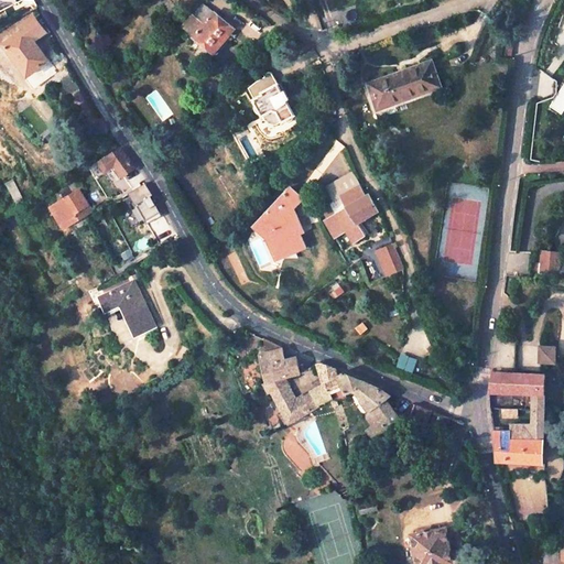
[(199,7),(191,18),(202,26),(210,15),(199,7)]
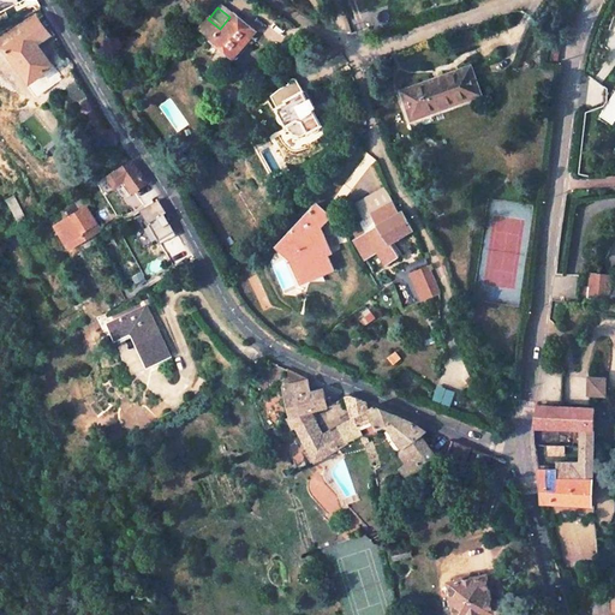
[(27,33),(6,48),(31,82),(54,66),(37,45),(51,34),(39,18),(23,29),(27,33)]
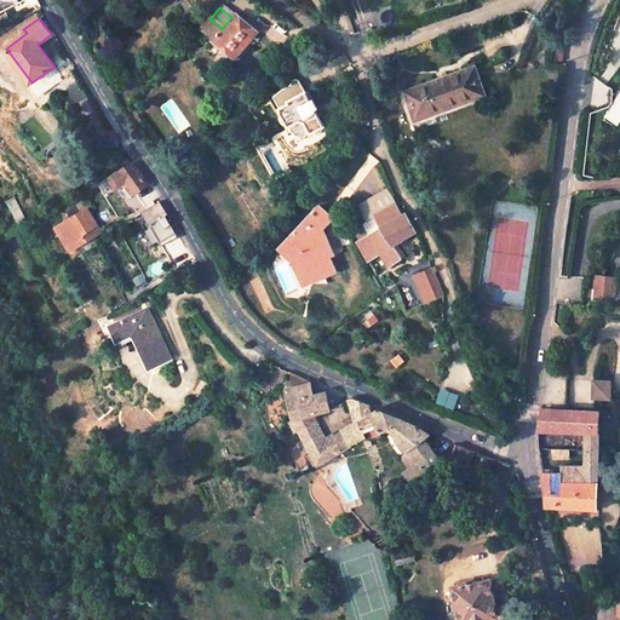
[(233,19),(214,40),(235,58),(253,35),(233,19)]
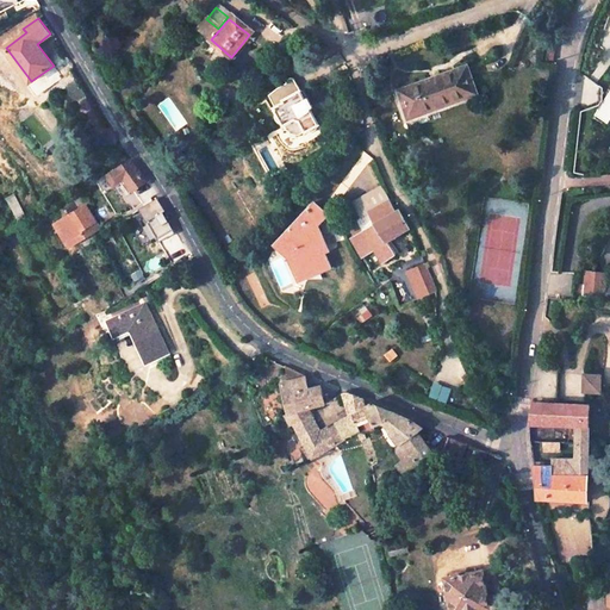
[(466,69),(397,92),(406,119),(475,97),(466,69)]
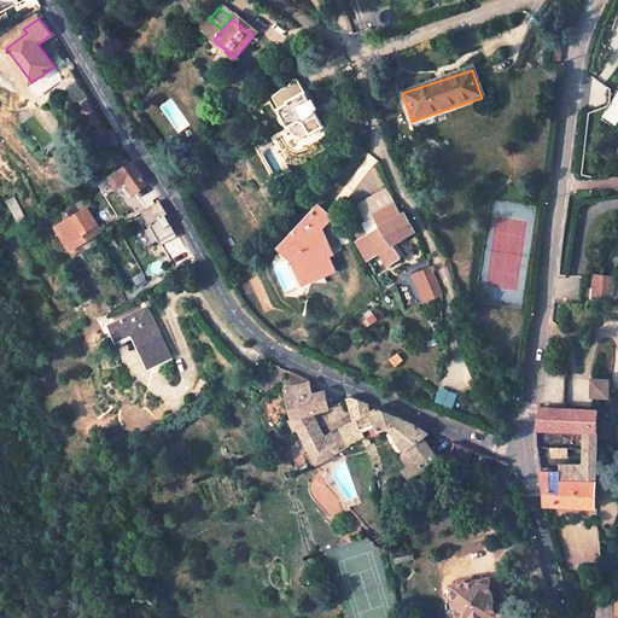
[(310,103),(304,93),(285,103),(286,105),(277,110),(278,114),(277,117),(277,120),(278,122),(279,124),(283,126),(284,126),(287,134),(290,135),(292,138),(295,138),(298,138),(302,136),(310,132),(312,134),(319,132),(321,128),(322,127),(312,108),(315,105),(313,101),(310,103)]
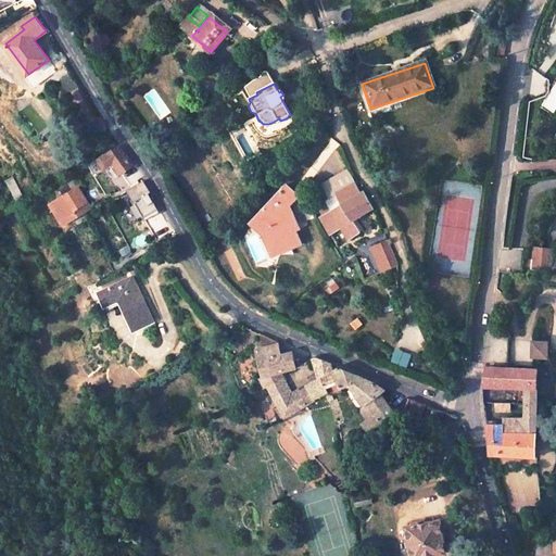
[(555,85),(543,105),(554,112),(555,109),(555,85)]
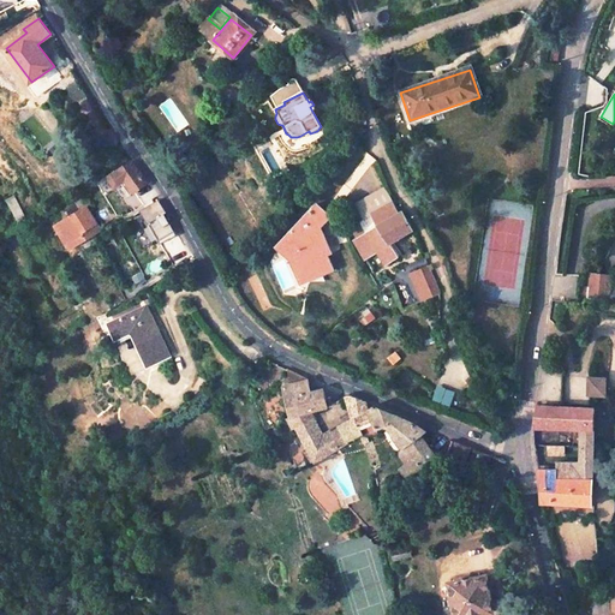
[(126,180),(135,192),(148,184),(132,161),(114,173),(113,172),(108,174),(112,180),(117,177),(121,183),(126,180)]
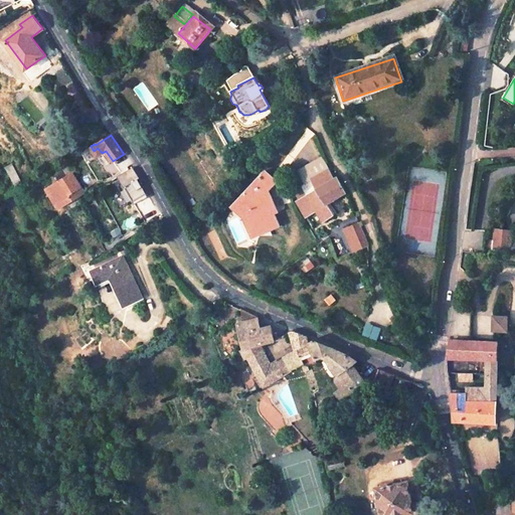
[(106,151),(102,153),(109,164),(113,161),(106,151)]
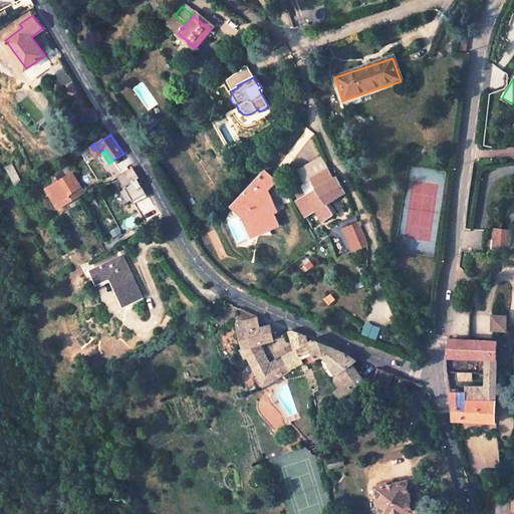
[(321,156),(295,170),(302,183),(309,179),(326,170),(328,170),(321,156)]
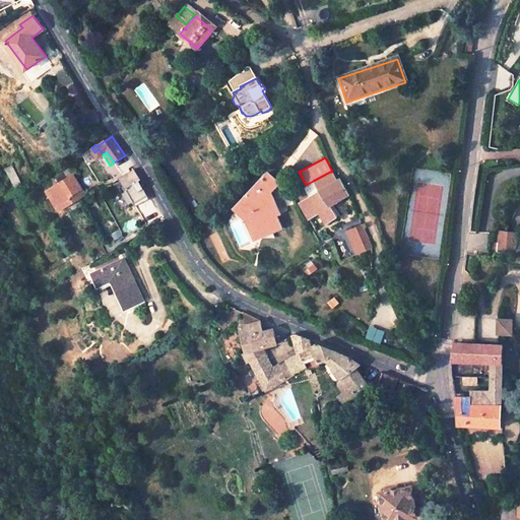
[(22,184),(12,166),(6,169),(16,187),(22,184)]
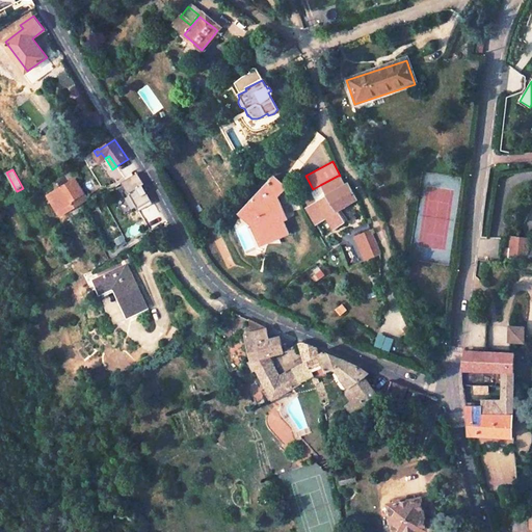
[(136,174),(123,182),(129,193),(140,187),(143,185),(136,174)]
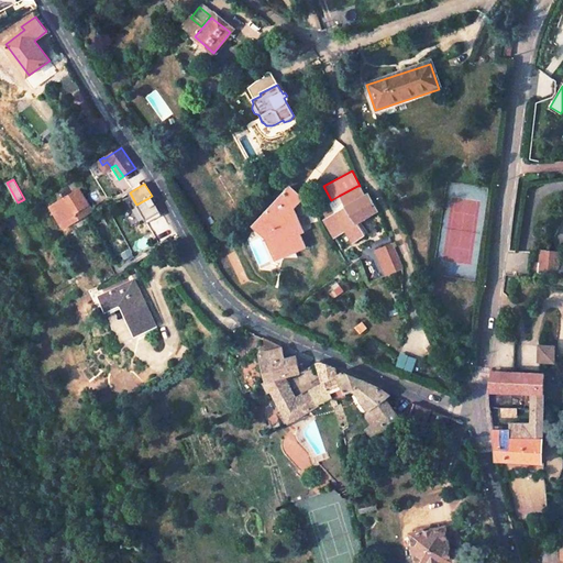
[(269,231),(283,254),(305,243),(287,211),(299,197),(287,186),(253,223),(265,234),(269,231)]
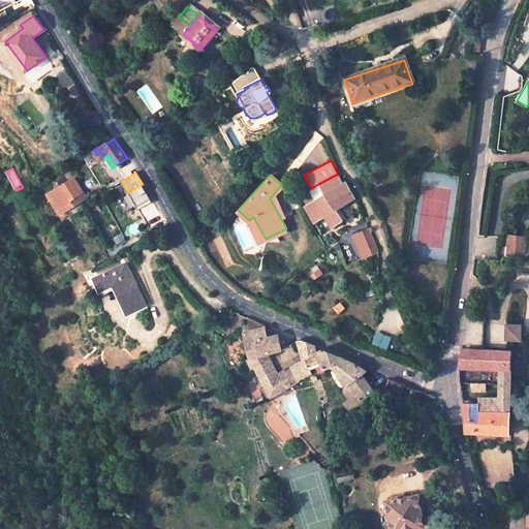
[(344,221),(337,208),(355,198),(348,182),(344,184),(342,181),(339,182),(336,175),(318,184),(324,195),(304,206),(313,223),(325,217),(331,228),(344,221)]
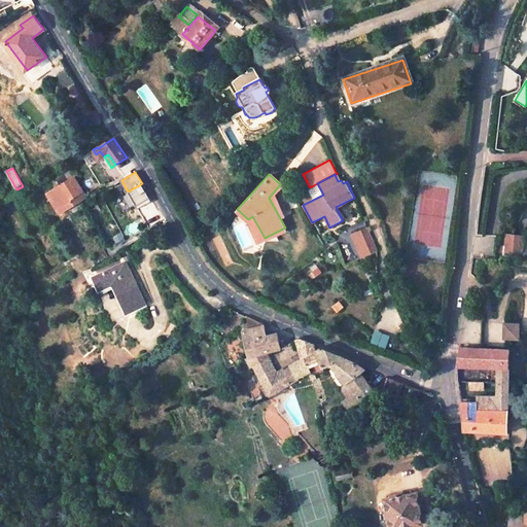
[(73,177),(49,191),(62,211),(73,204),(70,199),(81,191),(73,177)]
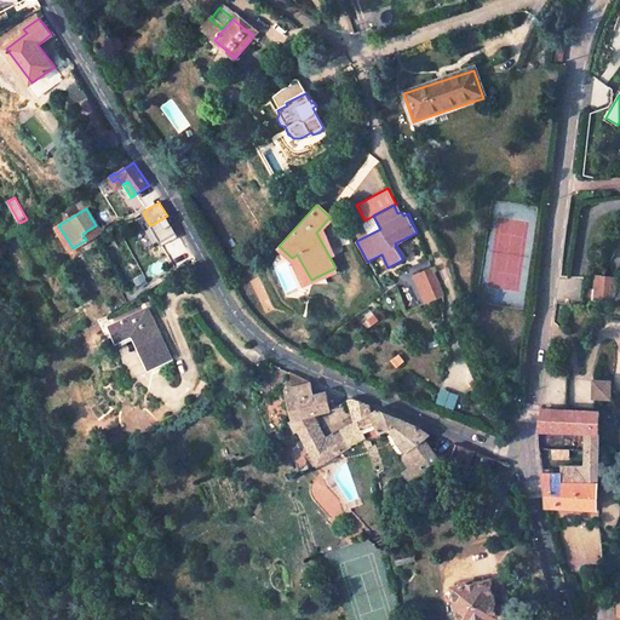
[(164,218),(150,225),(161,241),(173,234),(164,218)]
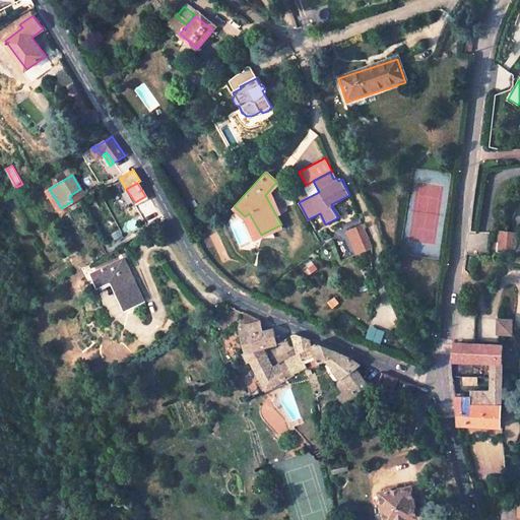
[(69,196),(72,201),(83,194),(80,189),(69,196)]
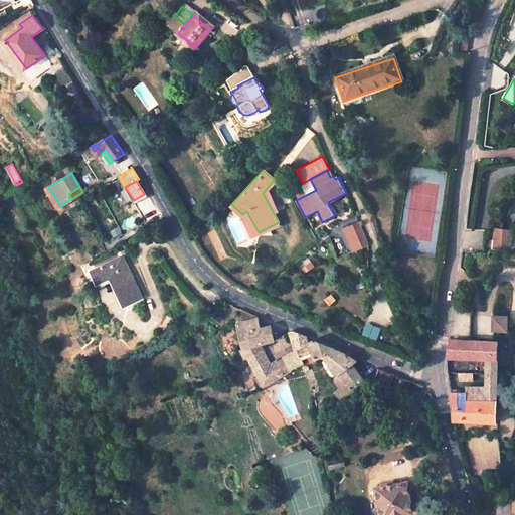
[(253,235),(259,232),(246,211),(242,214),(253,235)]
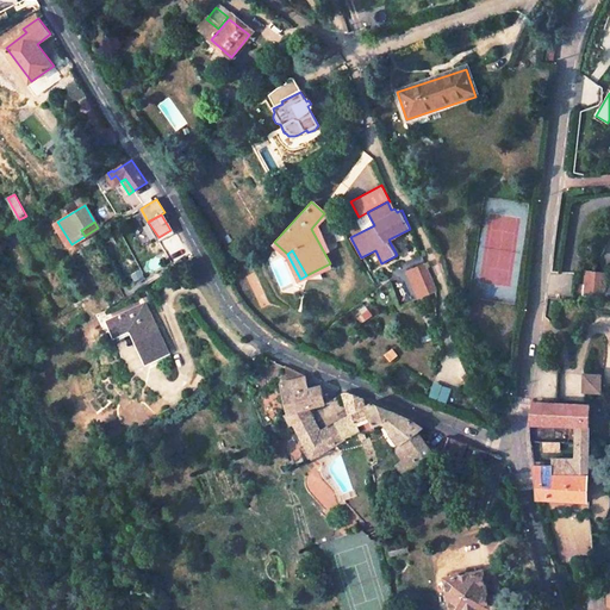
[(408,271),(419,298),(436,290),(425,262),(408,271)]
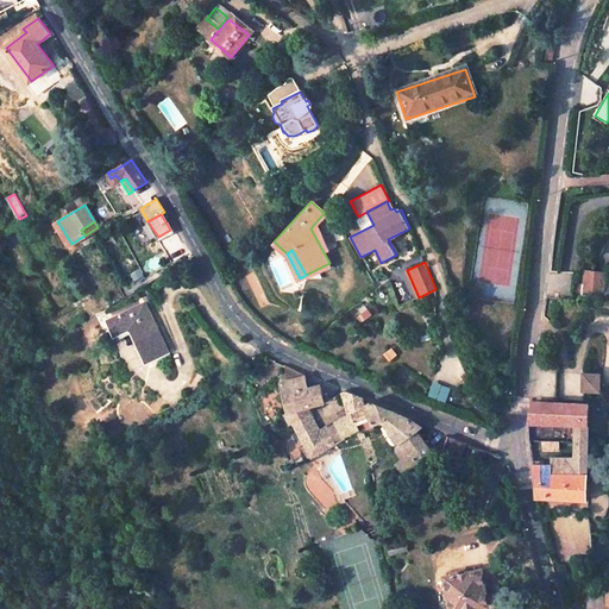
[(603,271),(582,270),(582,287),(576,287),(576,296),(602,296),(603,271)]
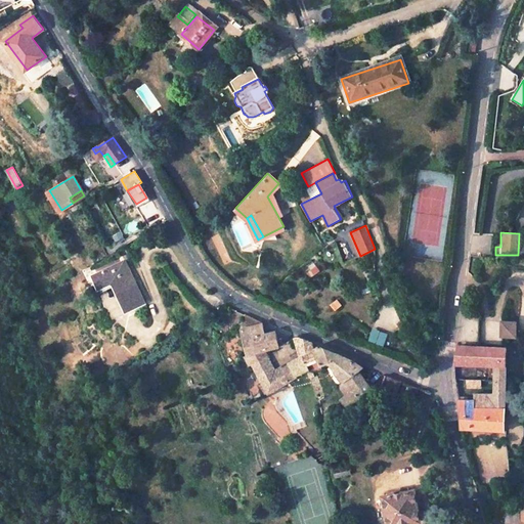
[(143,305),(125,263),(94,276),(100,289),(114,282),(128,312),(143,305)]
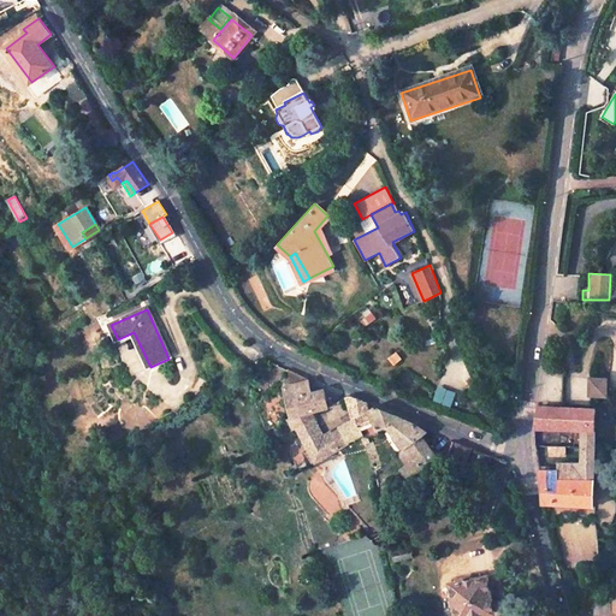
[(397,350),(389,357),(395,365),(403,359),(397,350)]
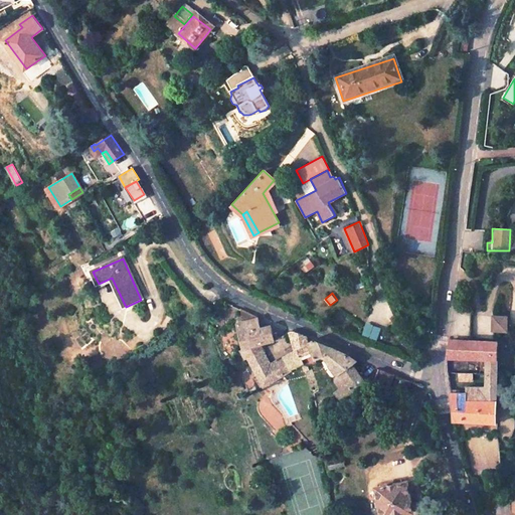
[(239,307),(243,322),(259,318),(259,316),(239,307)]
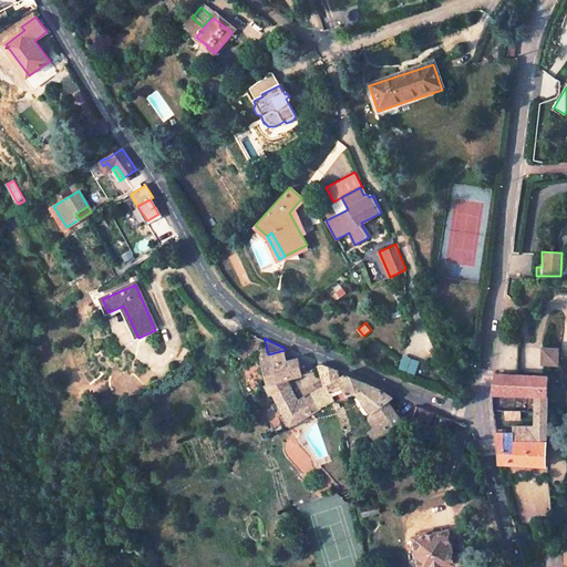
[(559,349),(543,349),(543,364),(558,364),(559,349)]
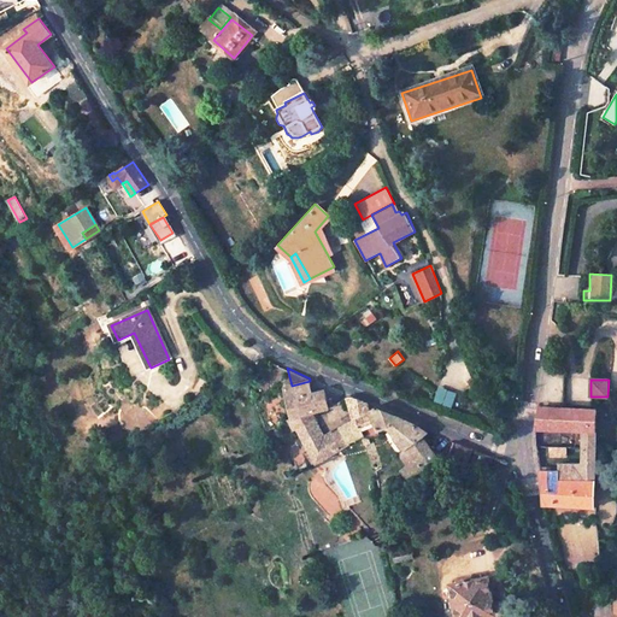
[(313,393),(310,381),(292,386),(285,387),(293,417),(287,419),(293,432),(315,418),(312,412),(329,407),(324,391),(313,393)]
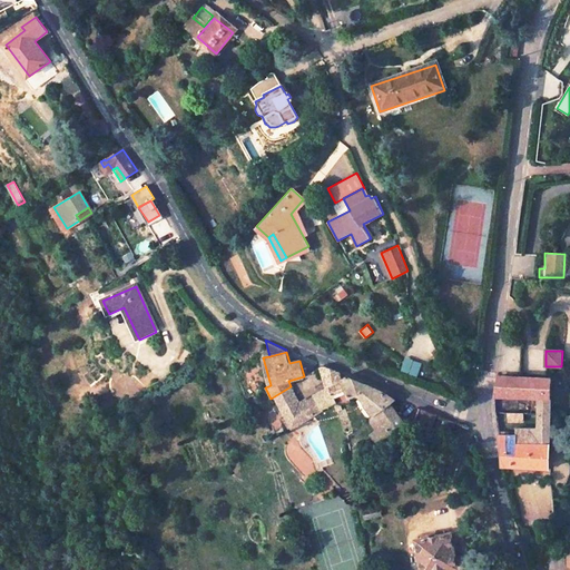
[(441,354),(434,359),(449,381),(458,375),(449,363),(448,364),(441,354)]
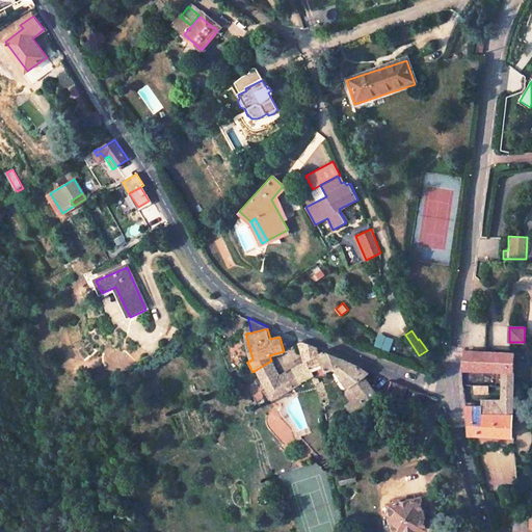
[(389,337),(379,333),(375,344),(384,348),(389,337)]
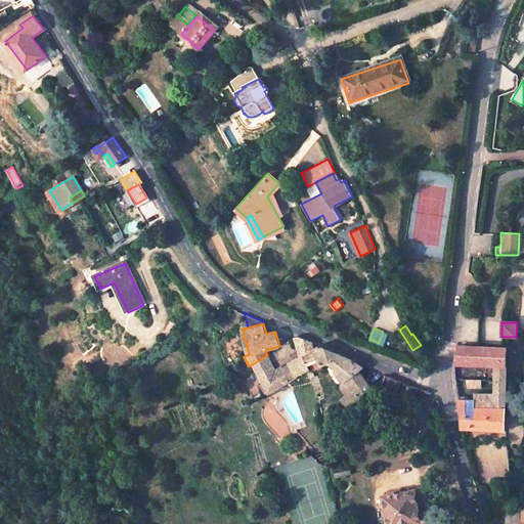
[(393,336),(386,333),(382,344),(389,347),(393,336)]
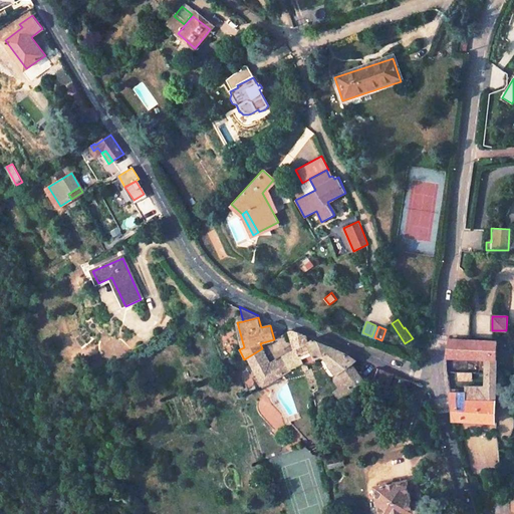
[(322,356),(337,373),(339,372),(352,391),(364,381),(351,363),(355,360),(347,353),(314,339),(308,340),(307,336),(292,330),(296,346),(298,355),(276,363),(281,375),(301,364),(322,356)]
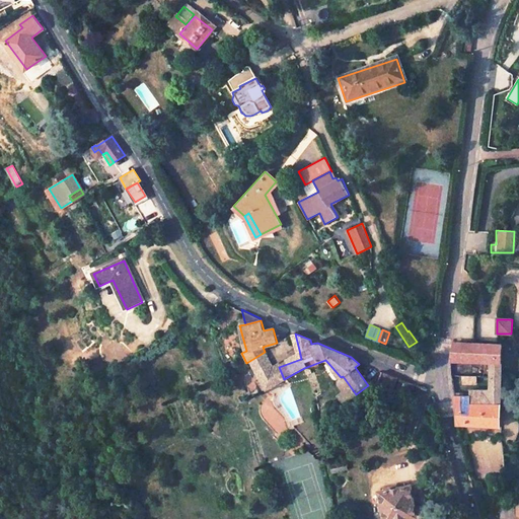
[(450,361),(491,362),(491,376),(502,376),(502,345),(454,344),(450,361)]
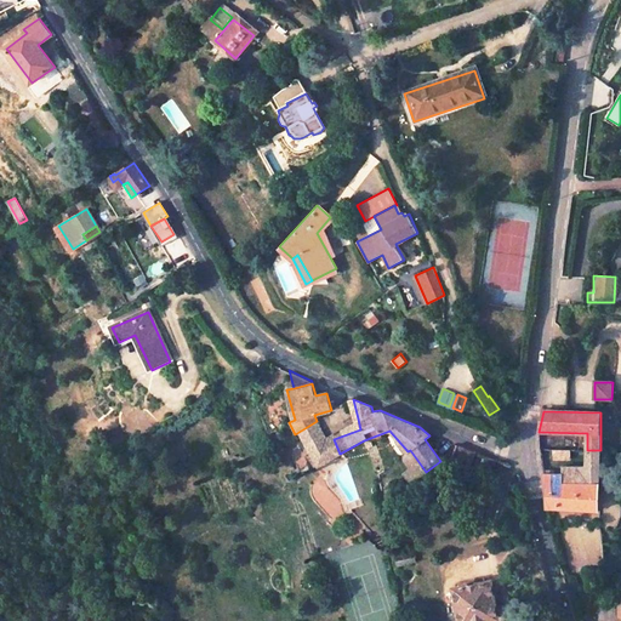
[(317,421),(295,434),(315,468),(340,454),(334,439),(360,429),(358,419),(347,422),(349,427),(343,431),(345,432),(329,440),(317,421)]
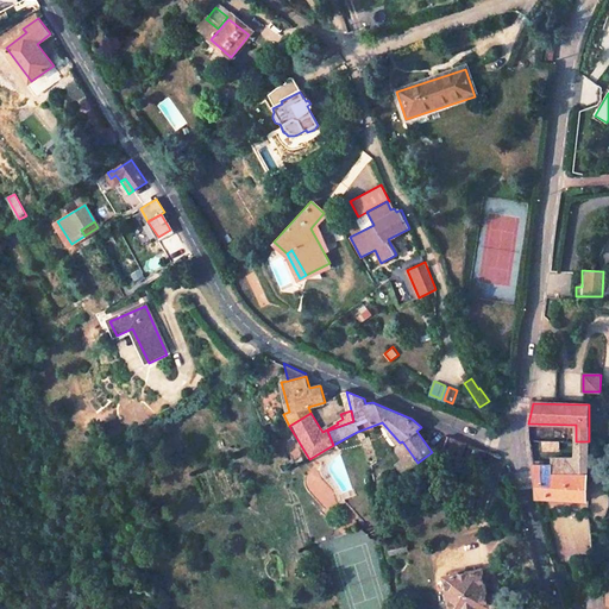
[(443,452),(460,460),(466,444),(449,437),(443,452)]
